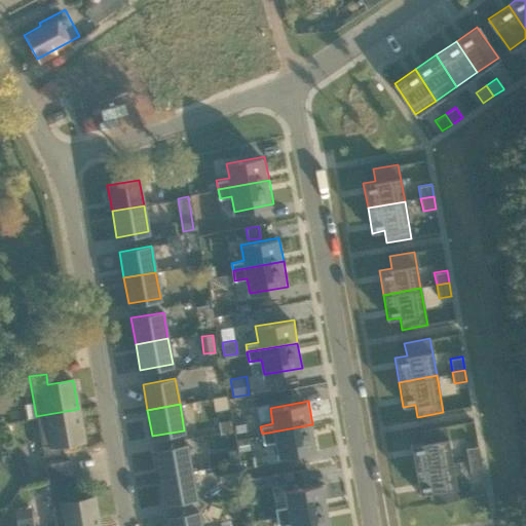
[(78,409),(36,416),(43,455),(60,453),(58,443),(83,438),(78,409)]
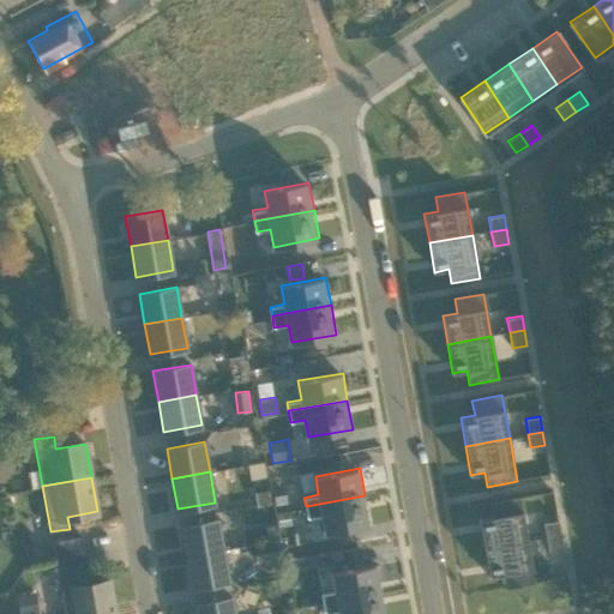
[(270,501),(268,489),(254,492),(257,504),(270,501)]
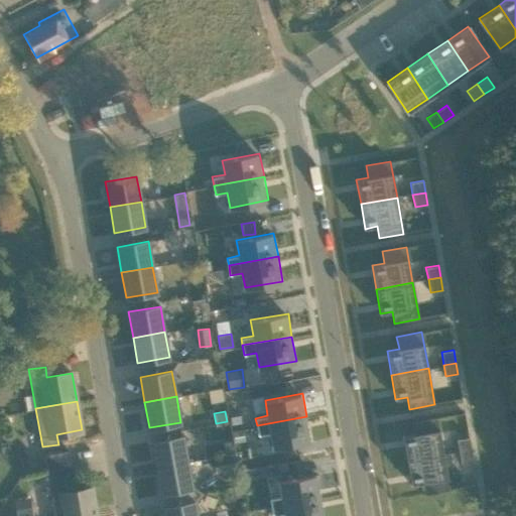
[(240,415),(239,415),(230,417),(232,424),(241,422),(240,415)]
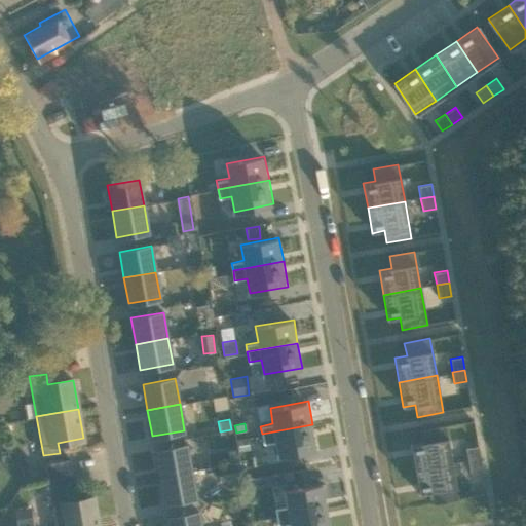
[(312,424),(262,434),(263,443),(275,441),(278,456),(316,450),(312,424)]
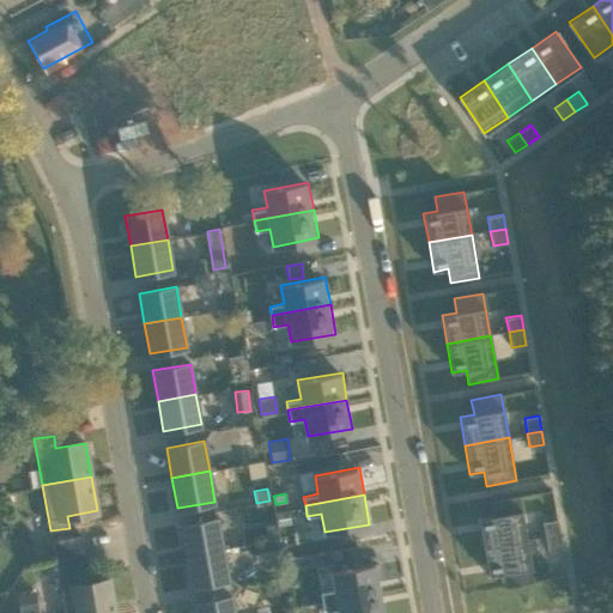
[(492,515),(478,517),(483,547),(527,539),(520,496),(490,502),(492,515)]
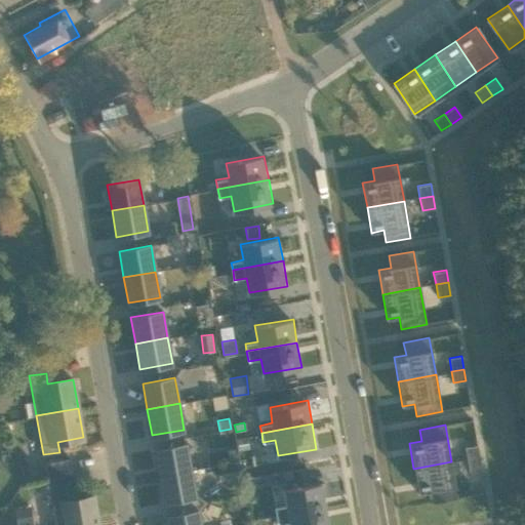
[(247,438),(237,440),(238,450),(249,449),(247,438)]
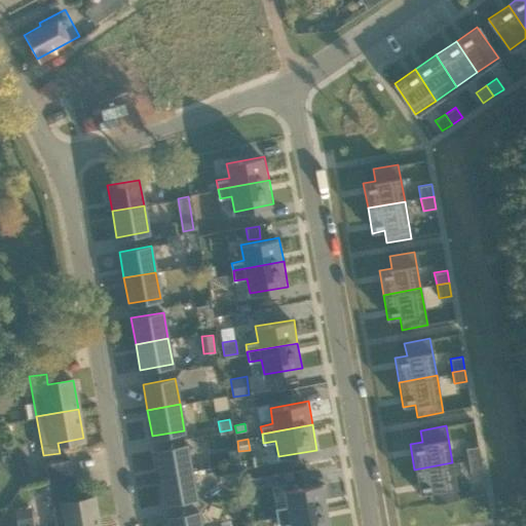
[(154,451),(159,477),(191,471),(187,445),(154,451)]
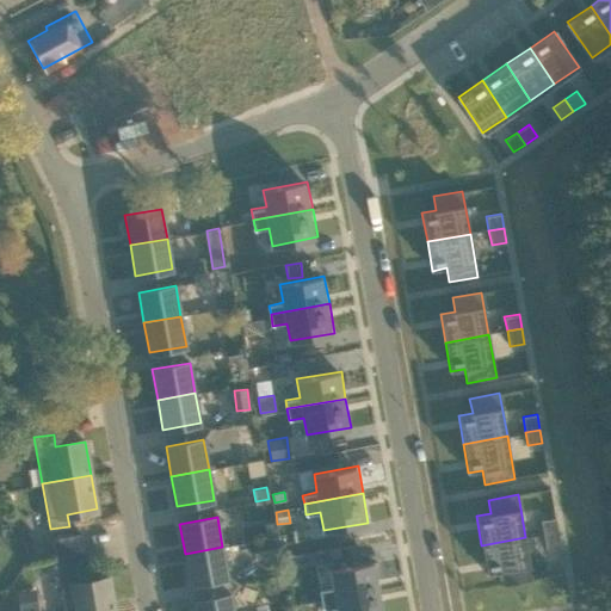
[(555,518),(541,520),(543,534),(559,531),(556,518),(555,518)]
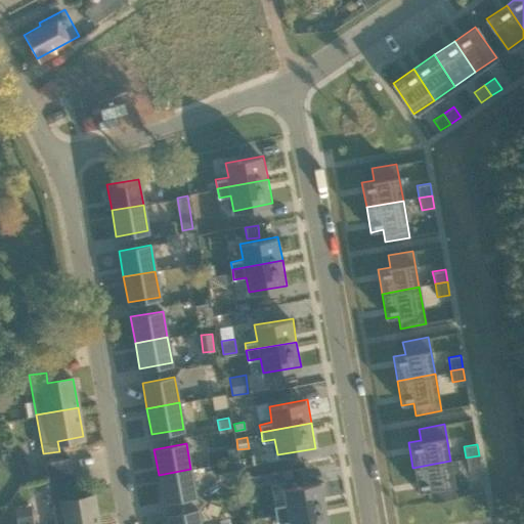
[(235,448),(227,449),(229,462),(237,461),(235,448)]
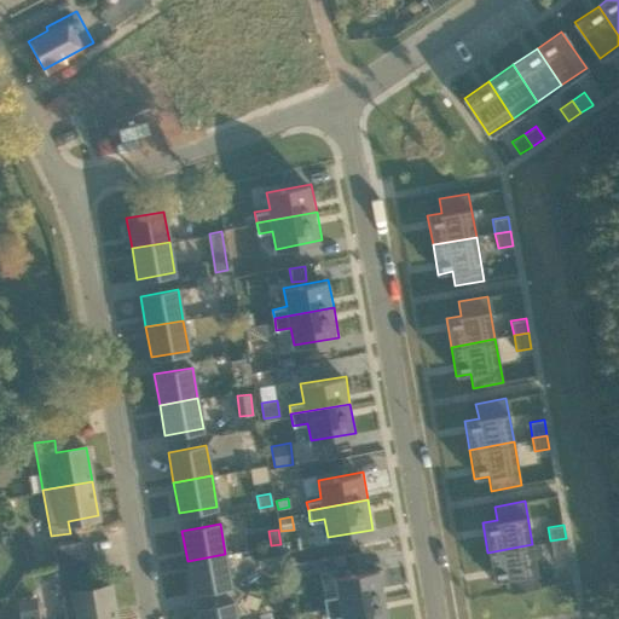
[(566,538),(550,541),(554,556),(567,554),(568,554),(566,538)]
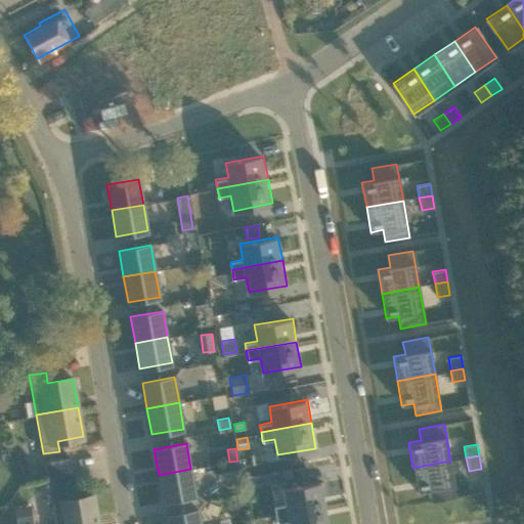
[(46,474),(72,469),(70,456),(44,461),(46,474)]
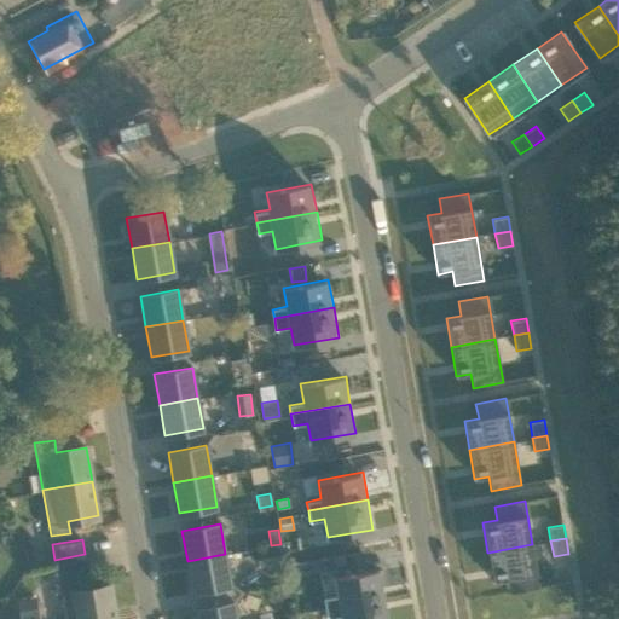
[(532,544),(487,553),(493,582),(507,579),(509,593),(539,588),(532,544)]
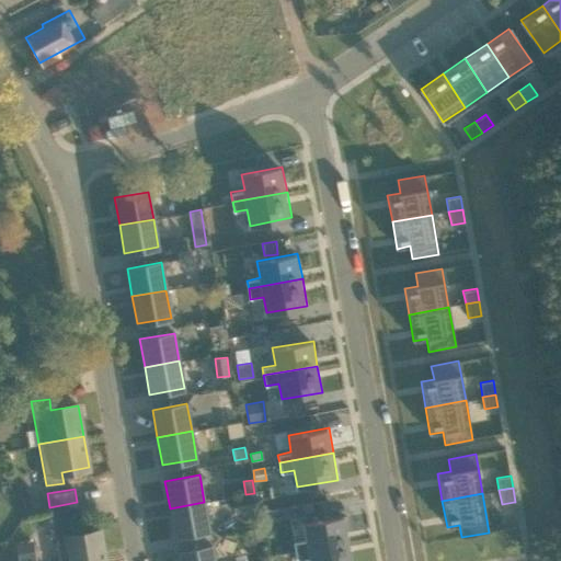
[(254,496),(232,500),(235,514),(256,510),(254,496)]
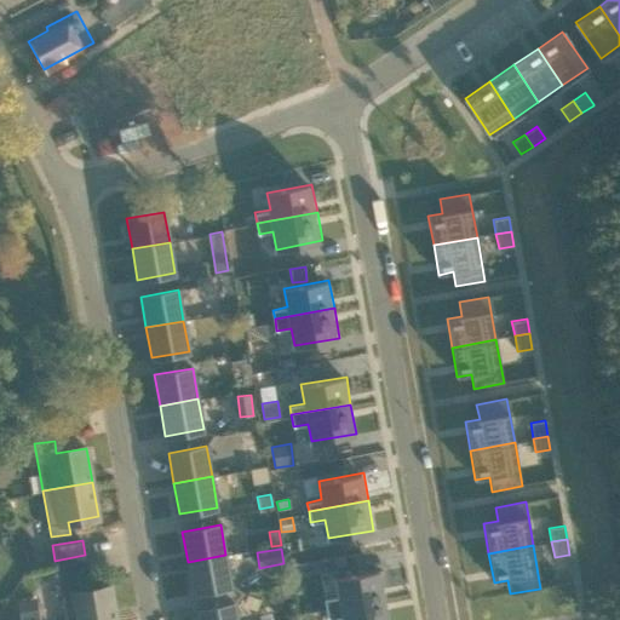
[(85,555),(55,561),(57,575),(87,569),(85,555)]
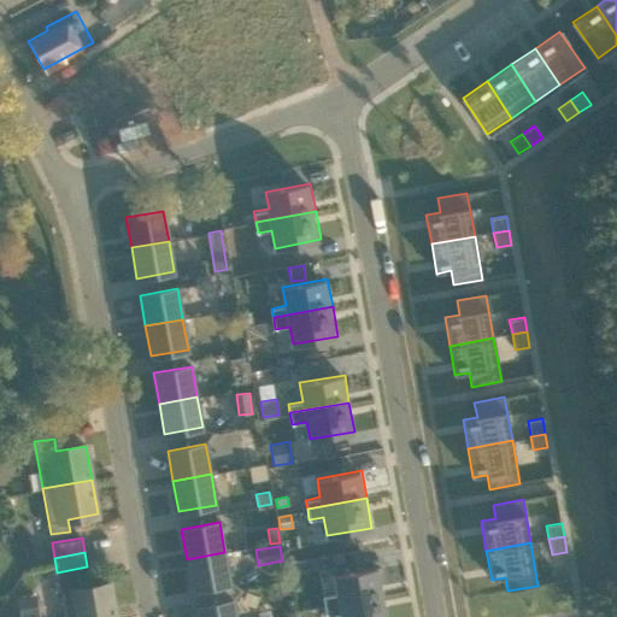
[(224,553),(224,552),(187,559),(193,589),(230,583),(224,553)]
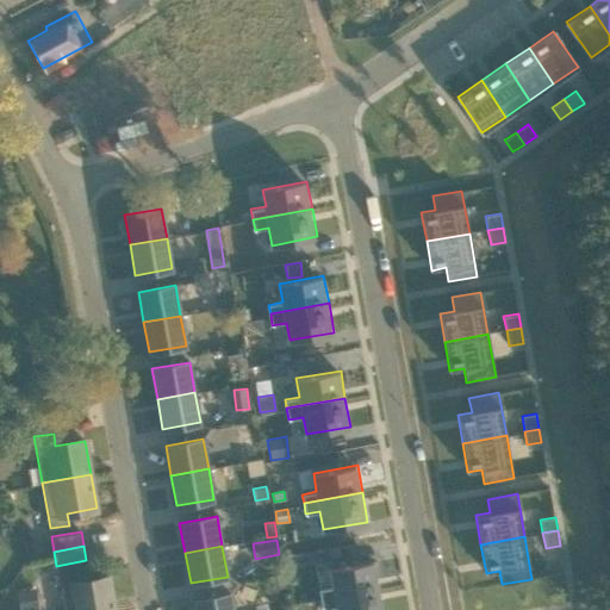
[(341,556),(340,547),(328,549),(329,558),(341,556)]
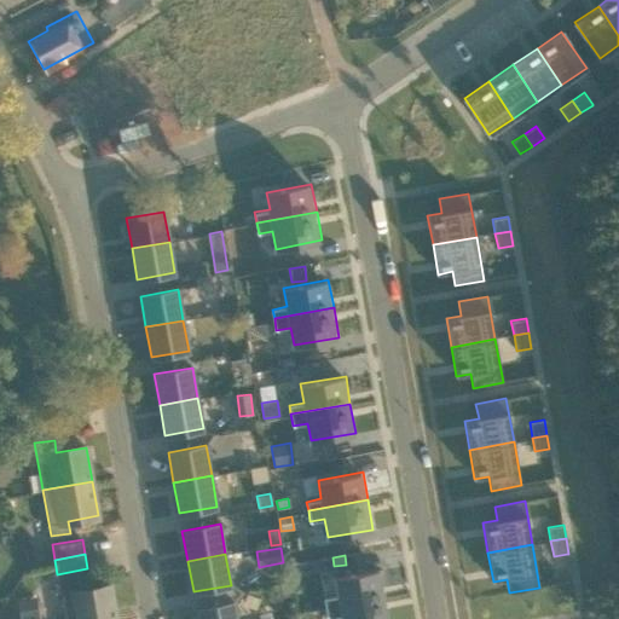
[(339,594),(324,597),(325,607),(385,596),(380,568),(335,576),(339,594)]
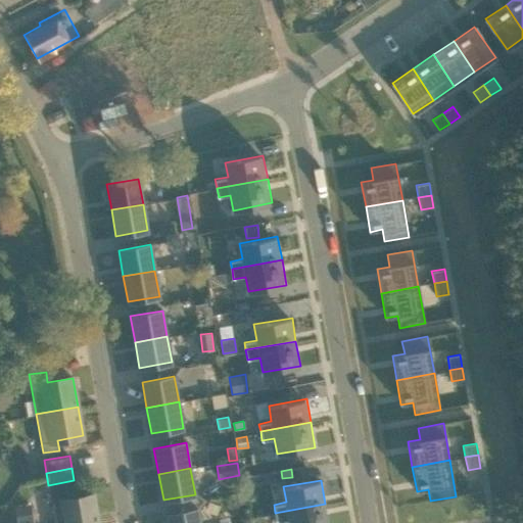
[(55,522),(97,522),(93,495),(68,500),(66,489),(50,492),(55,522)]
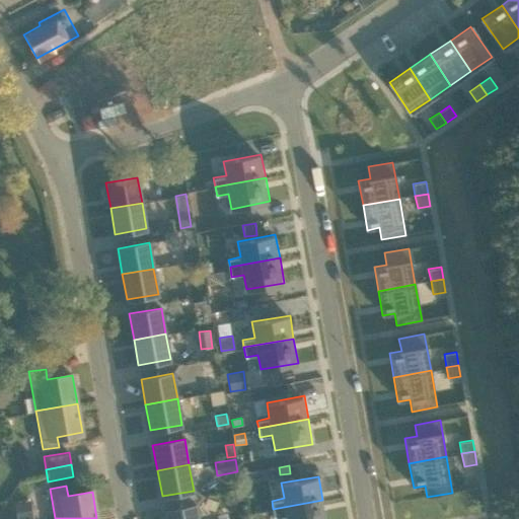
[(243,500),(242,492),(232,493),(232,501),(243,500)]
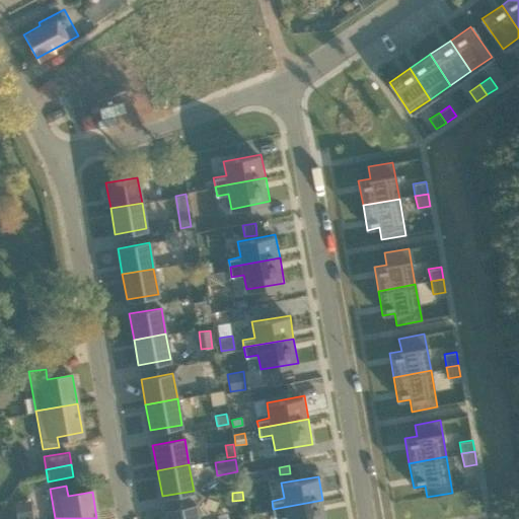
[(15,503),(17,518),(23,518),(33,517),(30,500),(15,503)]
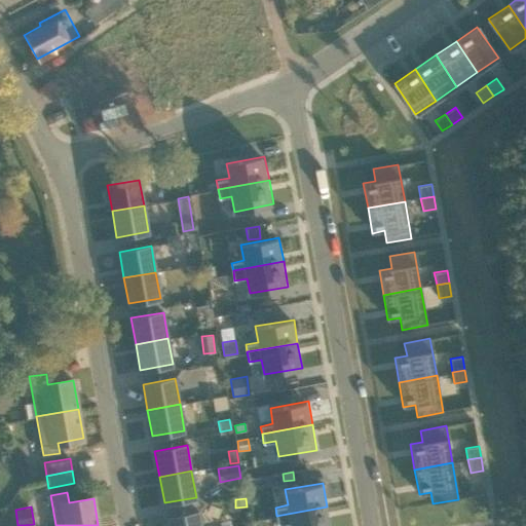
[(330,525),(327,506),(276,516),(278,525),(290,523),(290,525),(330,525)]
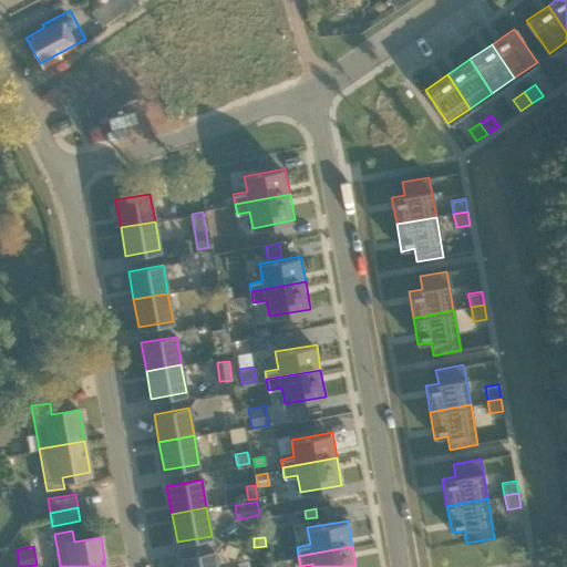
[(179,557),(181,566),(216,566),(214,552),(179,557)]
